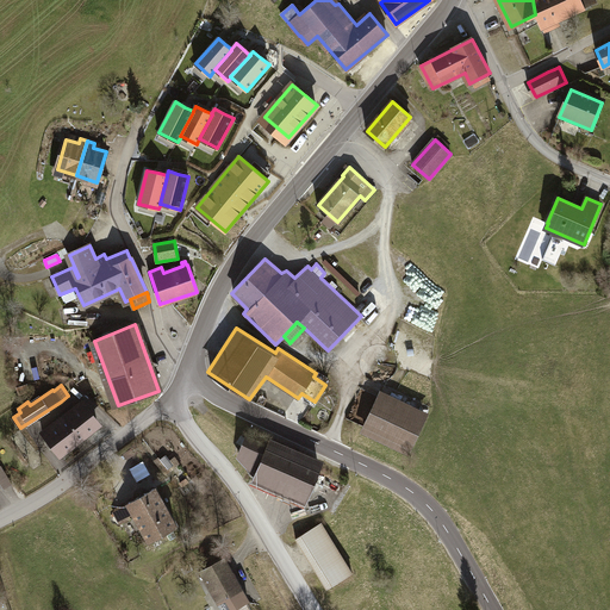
[(429,411),(380,388),(360,431),(410,453),(429,411)]
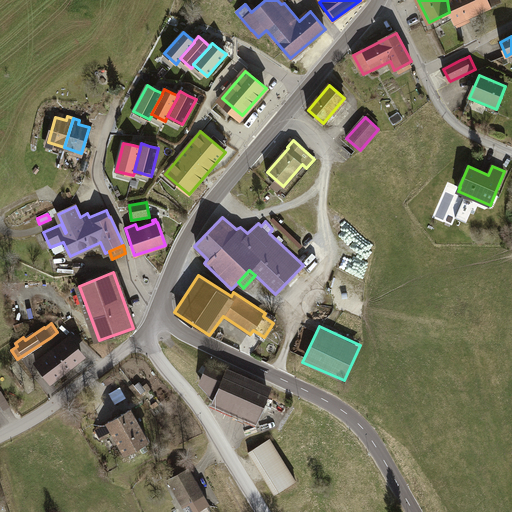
[(47,354),(35,362),(51,382),(83,357),(70,340),(56,351),(54,349),(47,354)]
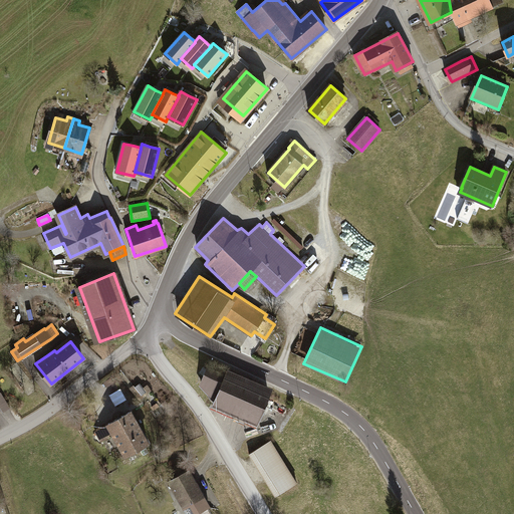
[(225,372),(207,365),(199,383),(213,400),(211,404),(258,423),(273,388),(228,367),(225,372)]
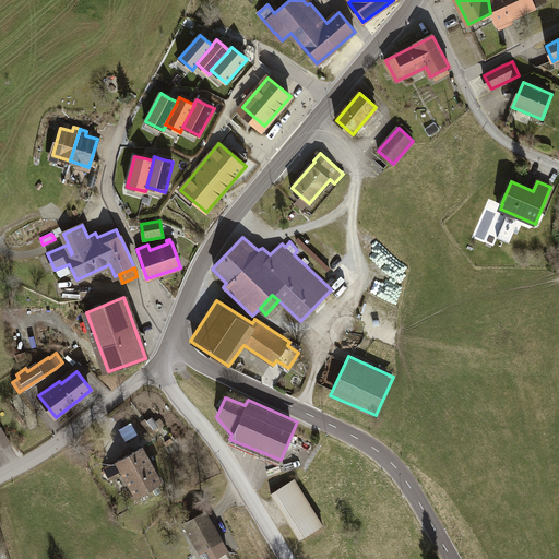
[(131,423),(119,429),(126,441),(138,435),(131,423)]
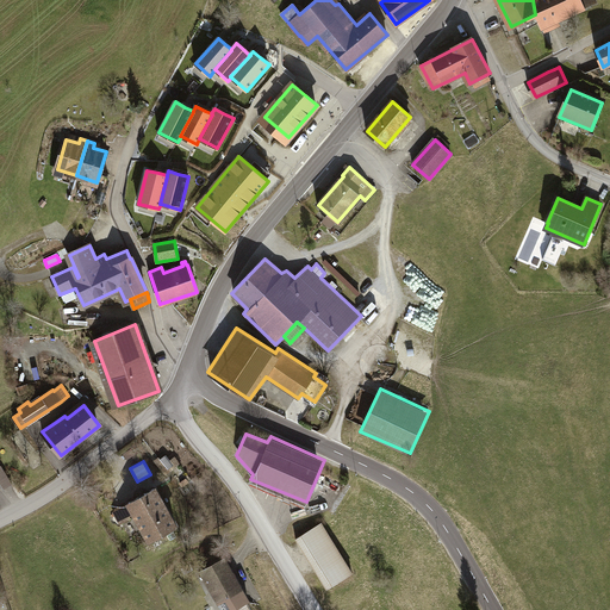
[(1,466),(0,466),(0,484),(4,489),(12,484),(1,466)]
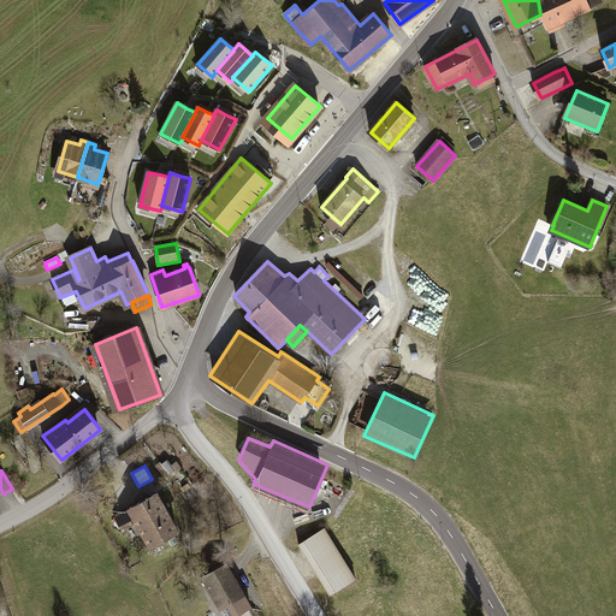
[(157,493),(116,516),(123,528),(132,523),(131,521),(136,517),(152,546),(177,532),(157,493)]
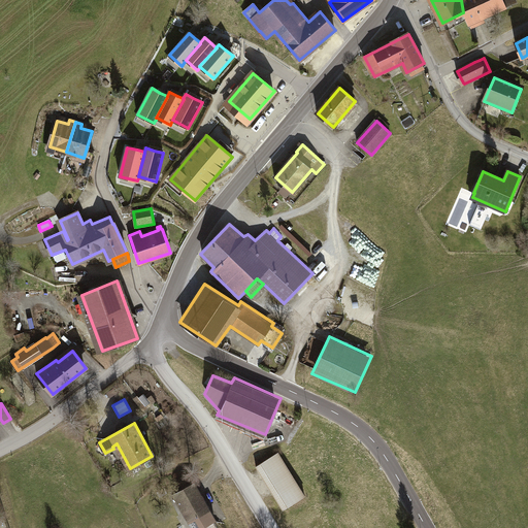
[(278,453),(260,463),(288,507),(305,496),(278,453)]
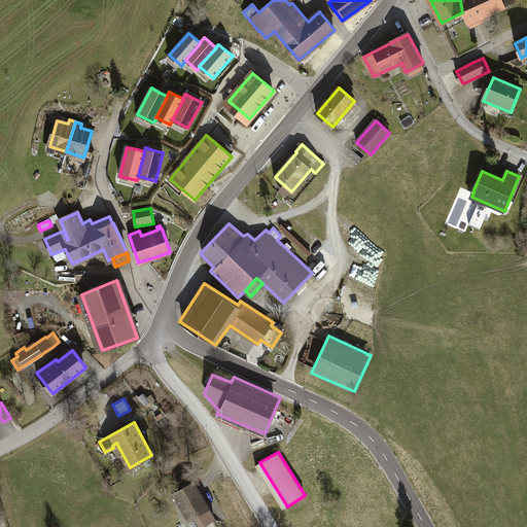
[(194,483),(174,494),(189,521),(196,518),(200,526),(201,526),(215,520),(194,483)]
